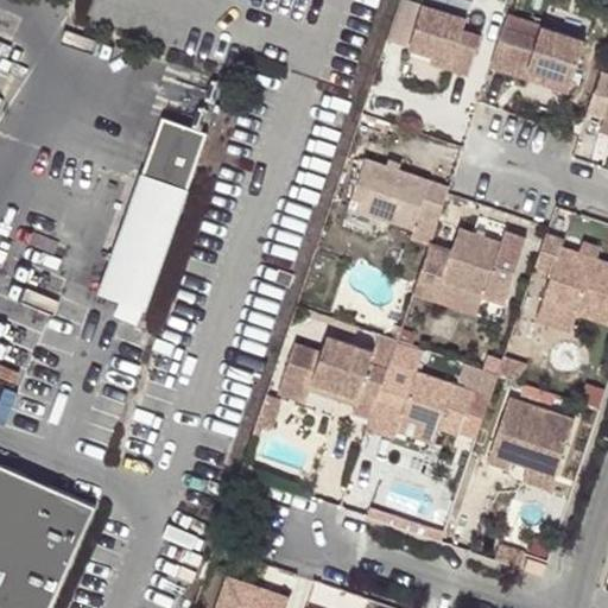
[(464,14),(423,0),(419,0),(405,42),(429,50),(448,56),(445,65),(463,73),(476,33),(460,27),(464,14)]
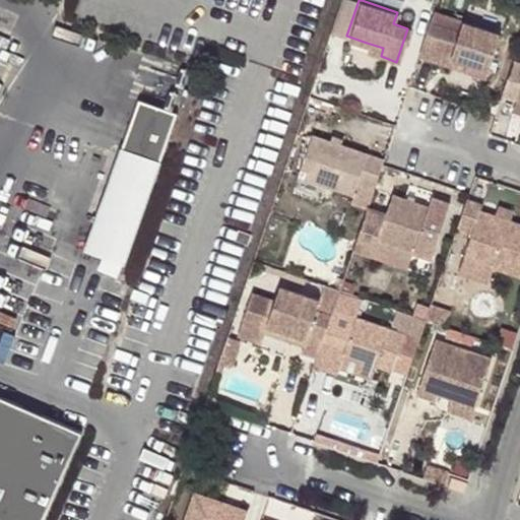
[(417,56),(431,60),(443,26),(429,21),(417,56)]
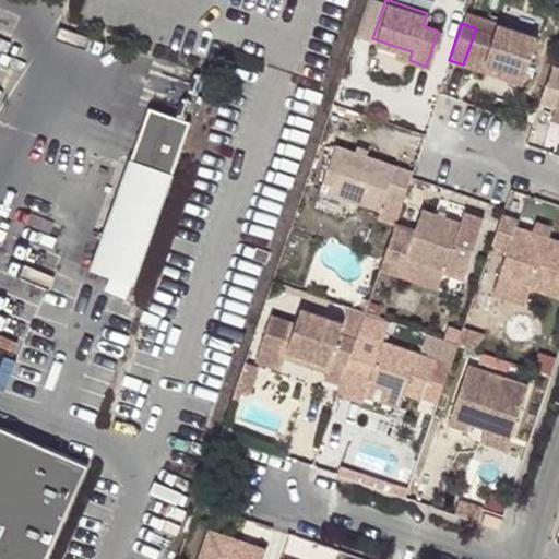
[(480,70),(484,62),(500,68),(521,75),(534,36),(497,24),(494,34),(476,28),(463,64),(480,70)]
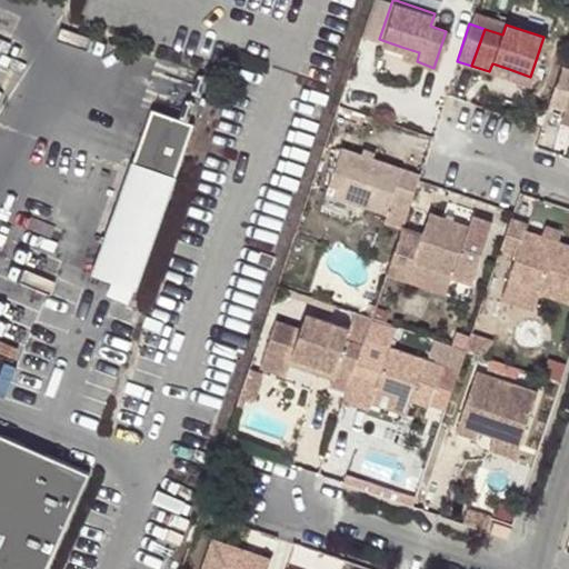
[(417,61),(419,52),(401,47),(398,56),(417,61)]
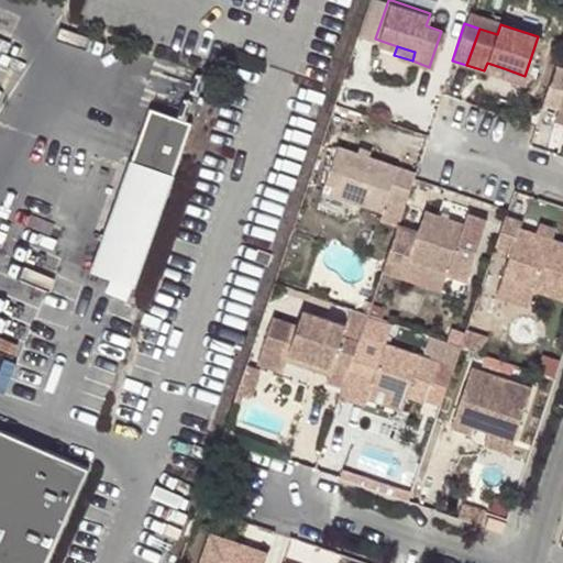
[(504,68),(487,63),(484,70),(501,76),(504,68)]
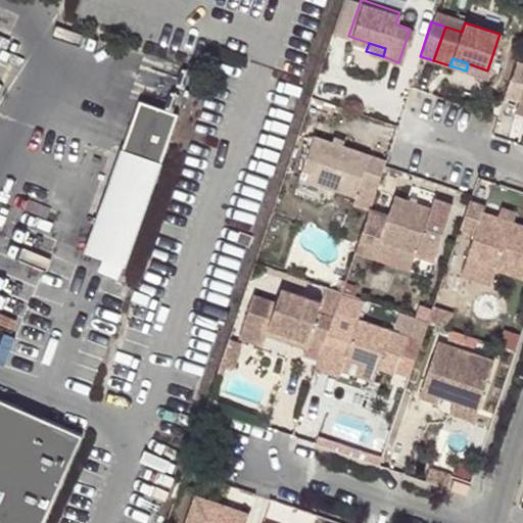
[(522,110),(522,68),(515,66),(504,100),(518,104),(517,108),(522,110)]
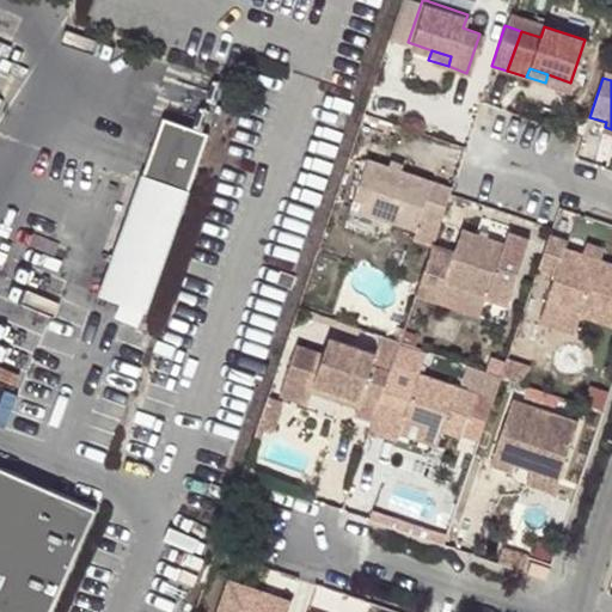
[(159,120),(140,179),(185,194),(204,135),(159,120)]
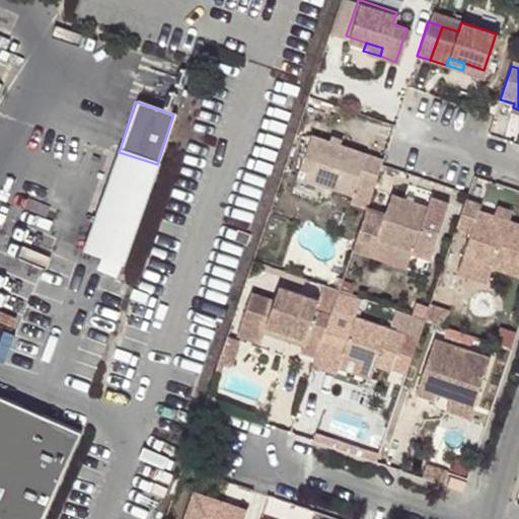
[(510,116),(518,119),(518,109),(513,107),(510,116)]
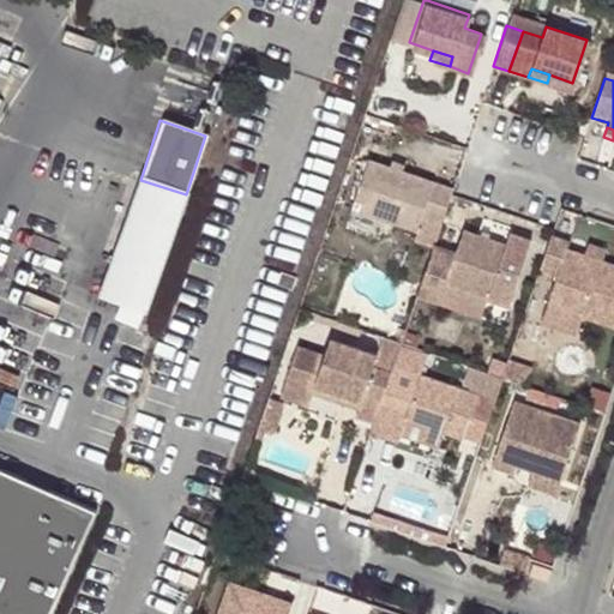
[(413,240),(432,246),(433,244),(452,187),(401,170),(387,166),(367,158),(350,208),(415,230),(413,240)]
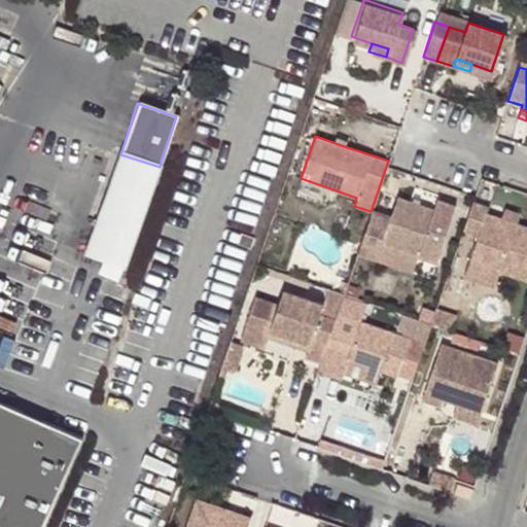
[(344,146),(346,141),(335,137),(332,142),(344,146)]
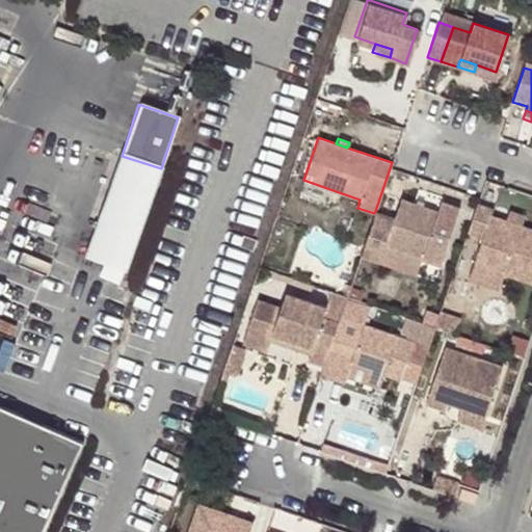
[(161,168),(122,156),(87,258),(127,271),(161,168)]
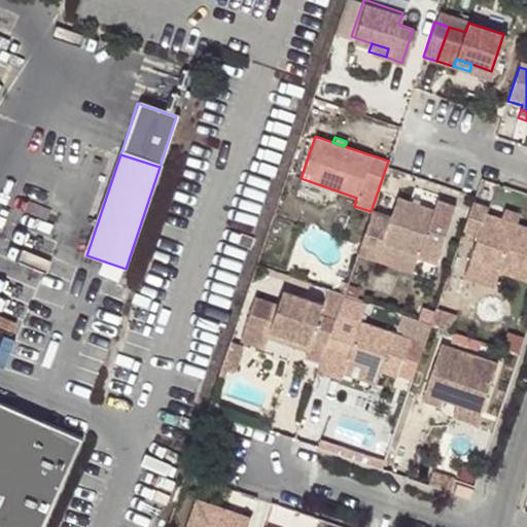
[(432,209),(396,197),(389,216),(372,209),(371,211),(356,253),(376,259),(381,243),(434,261),(455,205),(436,199),(432,209)]
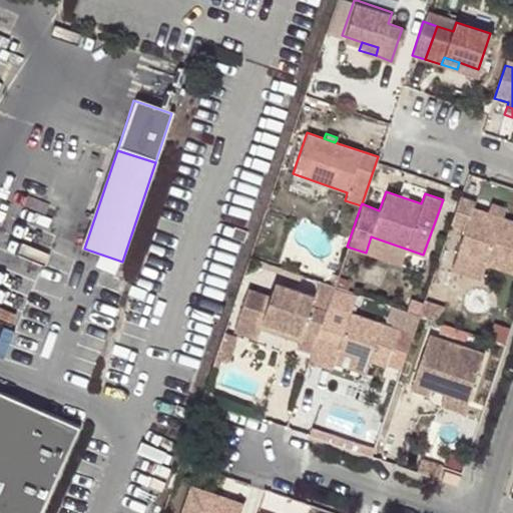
[(512,272),(512,220),(503,216),(487,211),(474,206),(475,201),(460,196),(451,223),(465,228),(457,252),(487,264),(512,272)]
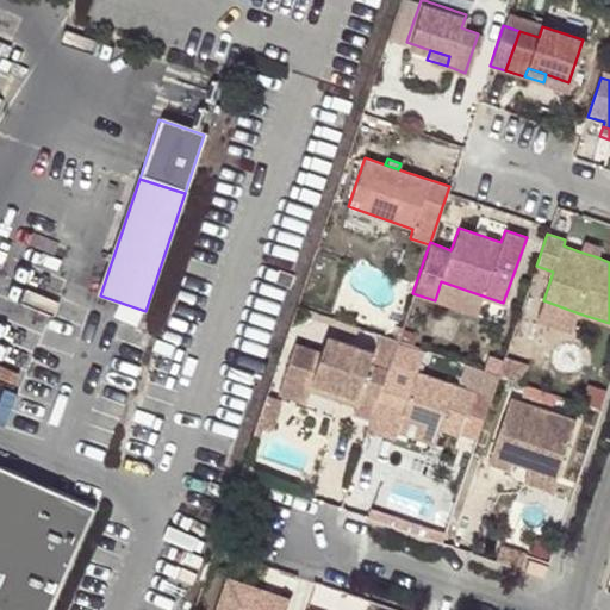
[(598,257),(602,247),(583,241),(579,251),(598,257)]
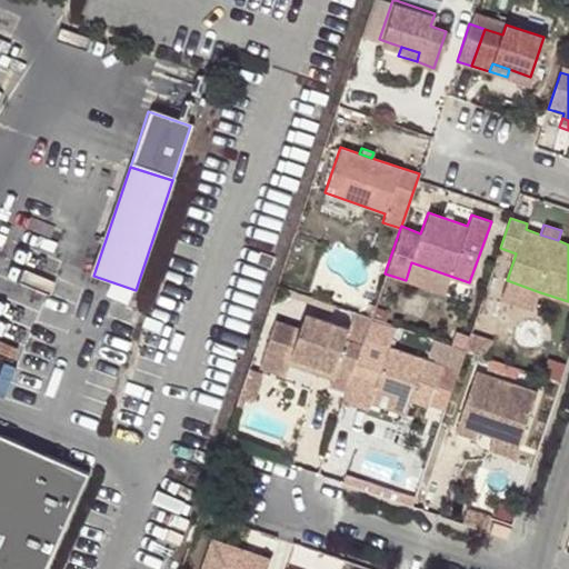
[(501,296),(535,308),(540,292),(507,280),(501,296)]
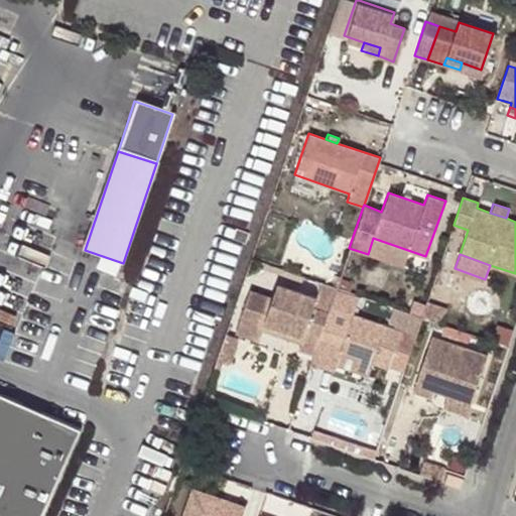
[(249,290),(241,313),(300,335),(297,342),(314,348),(327,312),(310,306),(313,296),(274,283),(269,297),(249,290)]
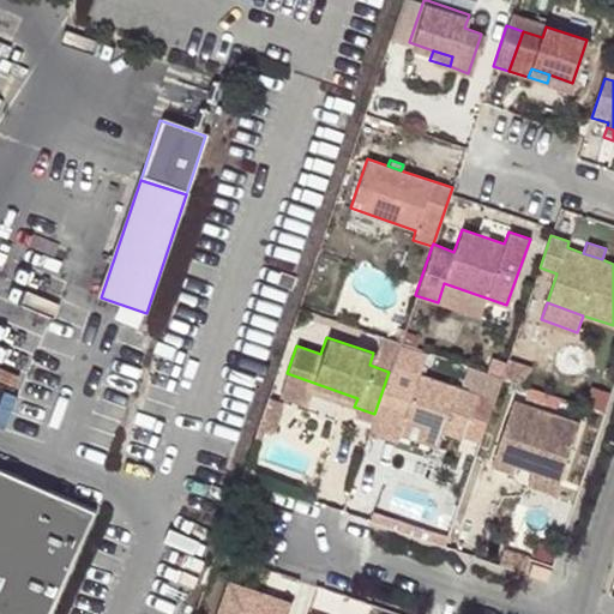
[(369,365),(389,372),(391,365),(392,360),(373,353),(369,365)]
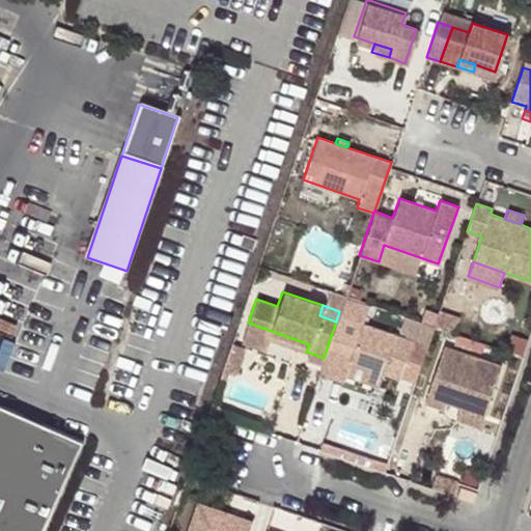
[(458,318),(439,311),(434,327),(454,333),(458,318)]
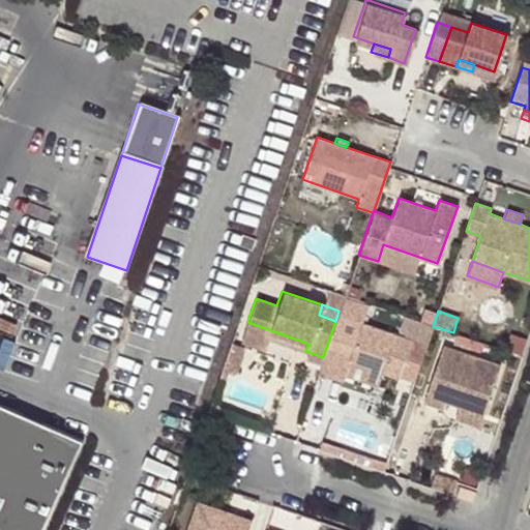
[(425,346),(337,315),(335,321),(323,357),(318,372),(343,380),(349,360),(396,377),(398,374),(414,380),(425,346)]
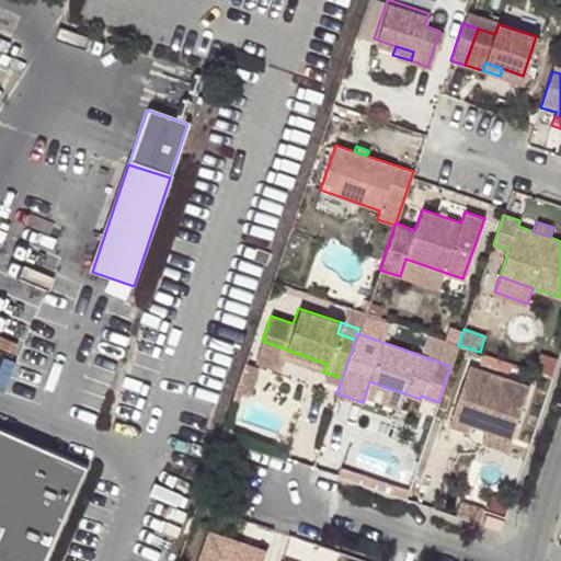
[(284,357),(323,371),(327,364),(262,341),(255,361),(279,369),(284,357)]
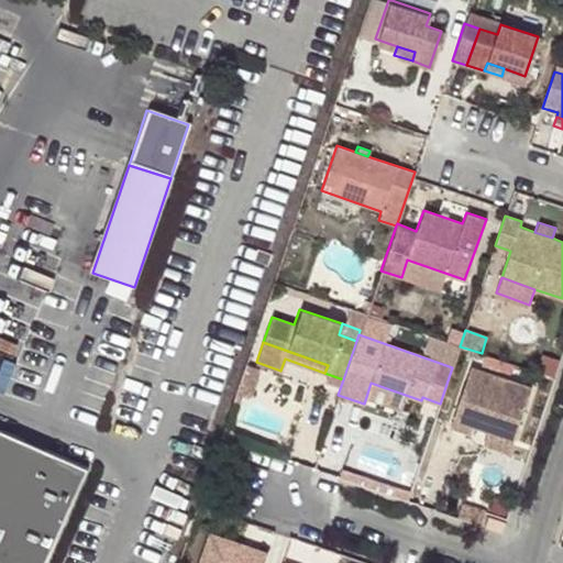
[(511,439),(529,387),(471,367),(451,424),(467,431),(470,424),(486,430),(511,439)]
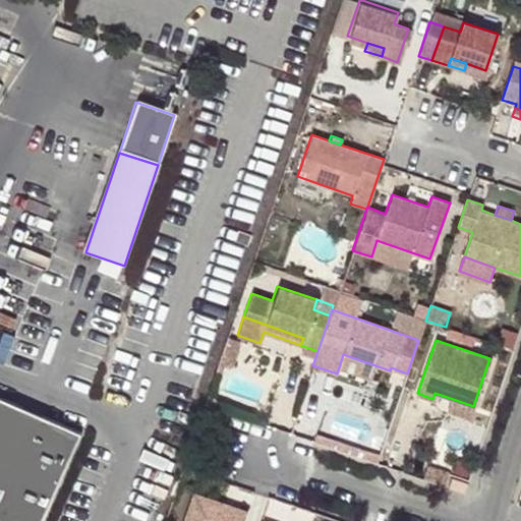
[(469,419),(473,406),(450,398),(445,411),(469,419)]
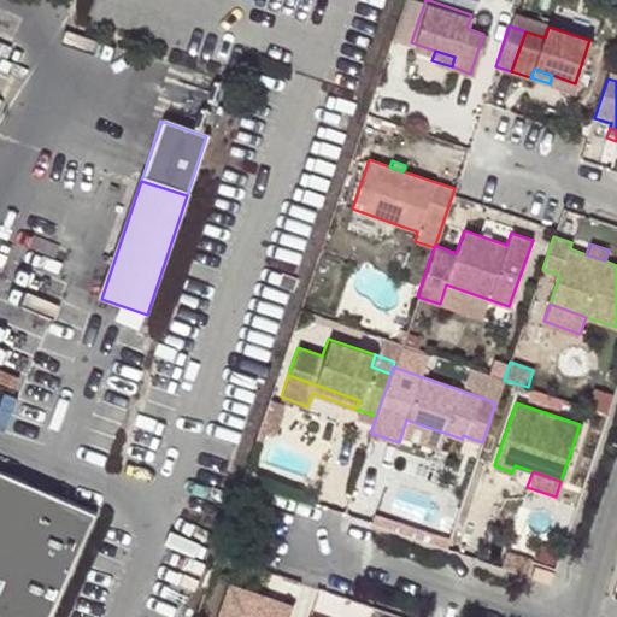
[(0,474),(0,616),(51,616),(94,515),(0,474)]
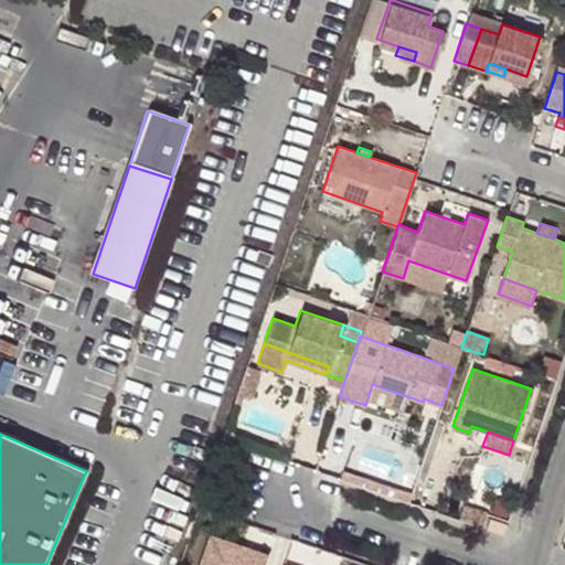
[(391,497),(408,503),(412,493),(394,487),(391,497)]
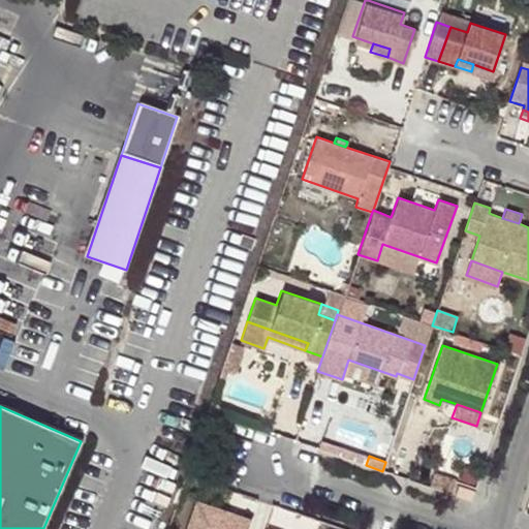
[(458,487),(455,495),(472,500),(474,492),(458,487)]
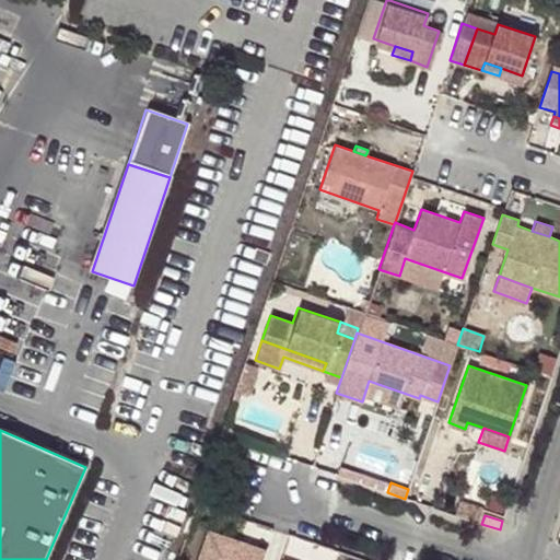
[(261,559),(266,549),(209,529),(198,559),(261,559)]
